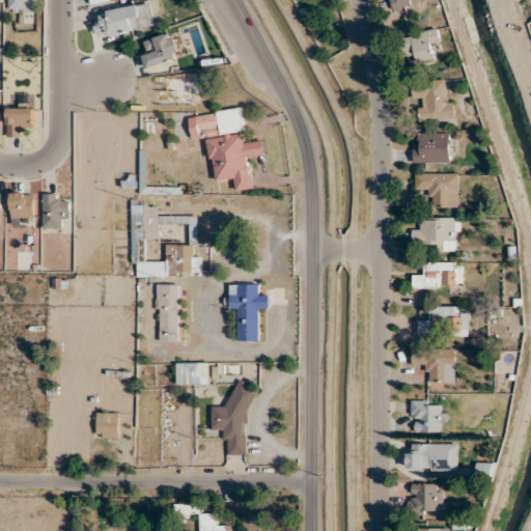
[(35,0),(8,0),(9,10),(36,10),(35,0)]
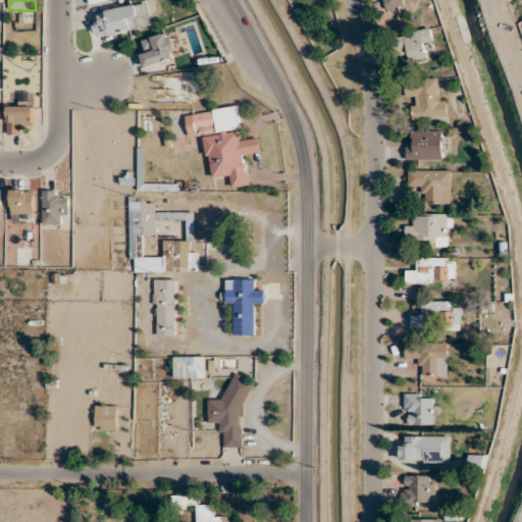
[(91,12),(95,38),(136,32),(132,6),(91,12)]
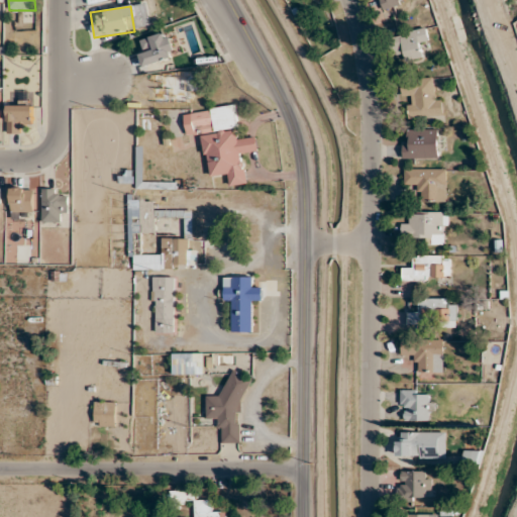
[(394,37),(403,63),(425,55),(421,43),(430,40),(425,26),(394,37)]
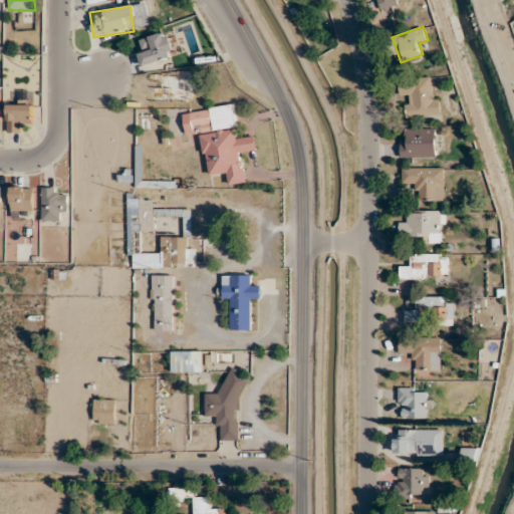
[(137,40),(145,64),(177,55),(170,30),(137,40)]
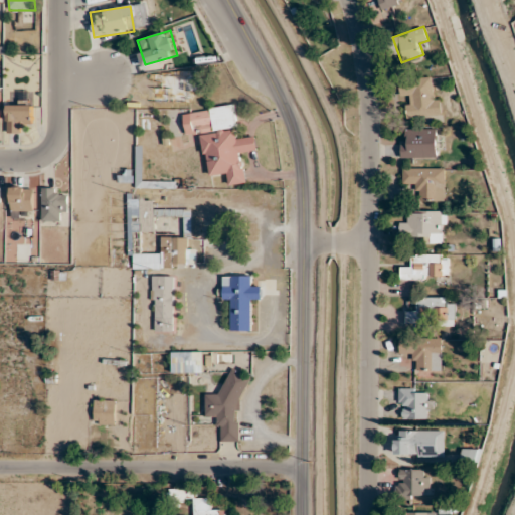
[(436,76),(399,81),(401,97),(405,96),(409,119),(441,115),(436,76)]
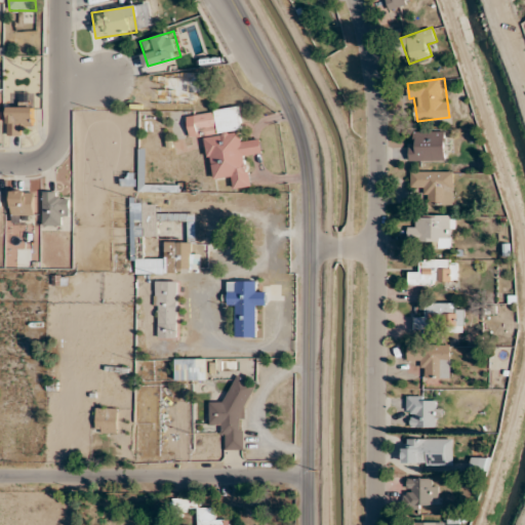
[(7,134),(30,134),(30,127),(34,127),(34,107),(7,107),(7,134)]
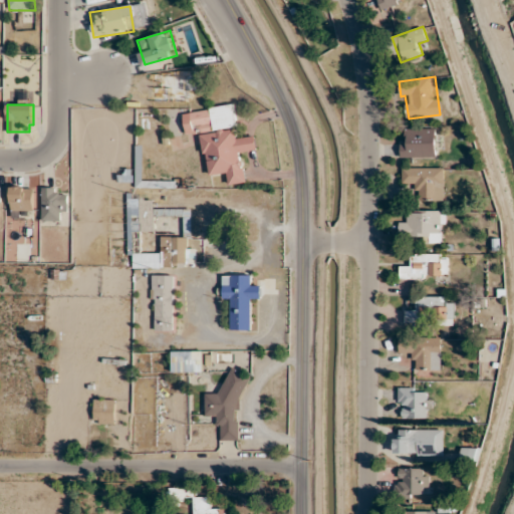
[(208,177),(227,174),(228,185),(245,183),(241,153),(257,150),(255,135),(236,138),(235,129),(214,132),(210,109),(183,113),(186,136),(201,133),(208,177)]
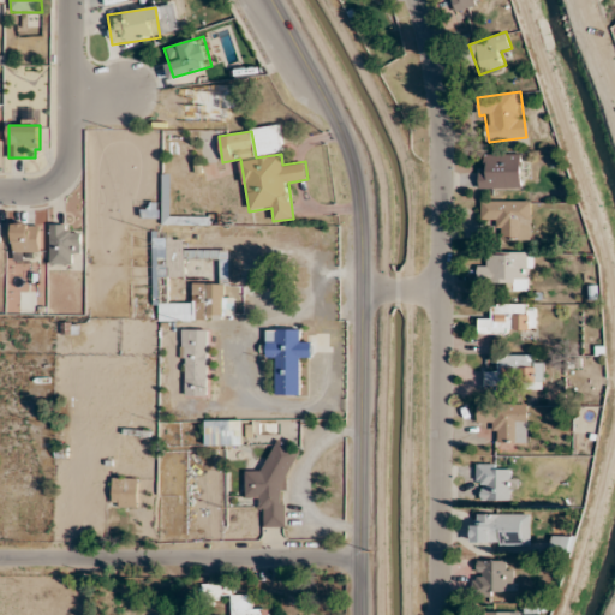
[(523,153),(481,153),(481,187),(523,187),(523,153)]
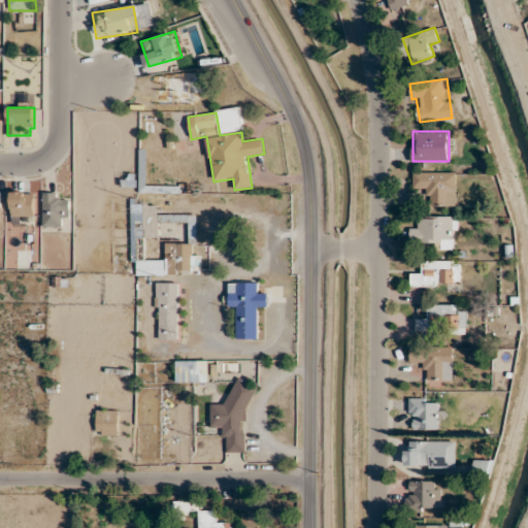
[(457,172),(413,172),(413,194),(434,194),(434,205),(457,205),(457,172)]
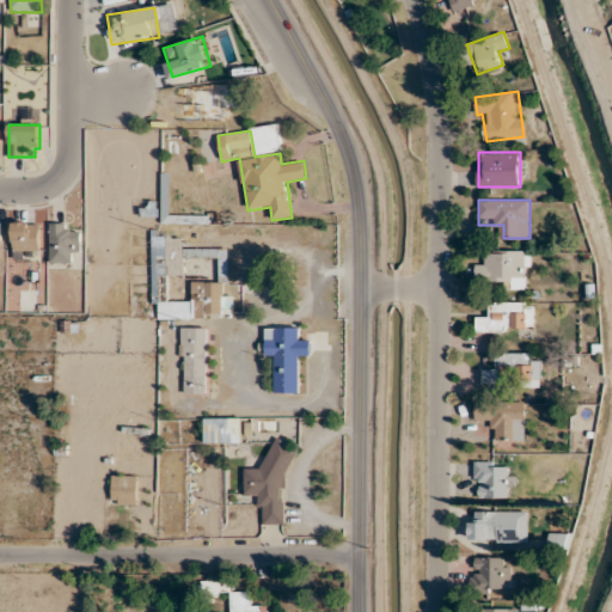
[(40,221),(13,221),(13,251),(40,251),(40,221)]
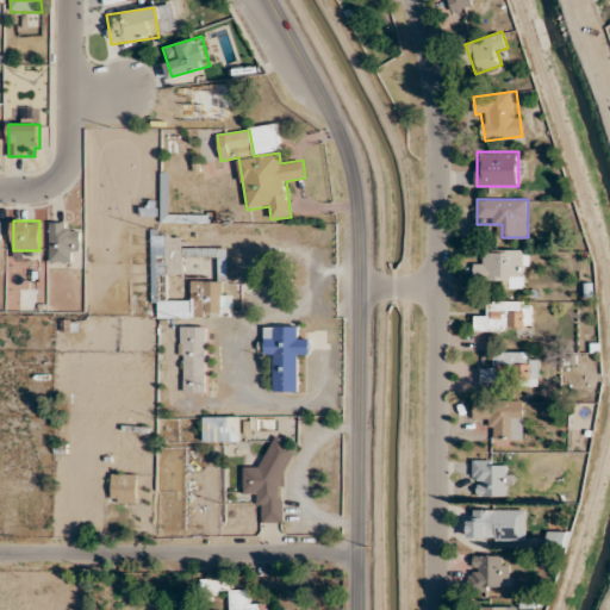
[(80,250),(80,223),(49,223),(49,261),(72,261),(72,250),(80,250)]
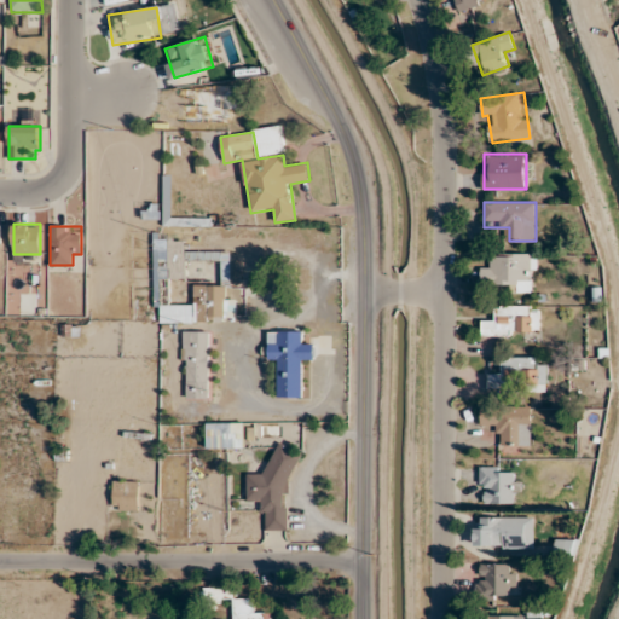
[(154,322),(235,320),(235,299),(226,299),(226,281),(186,282),(185,236),(154,236),(154,322)]
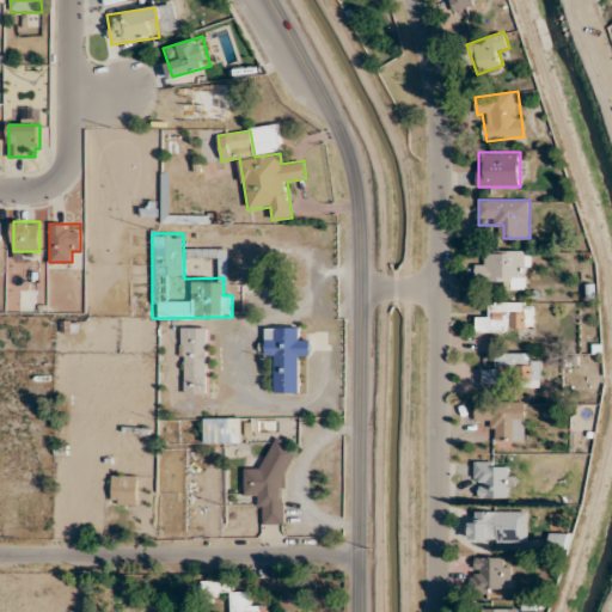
[(527,289),(527,251),(485,251),(485,264),(476,264),(476,277),(499,277),(499,289),(527,289)]
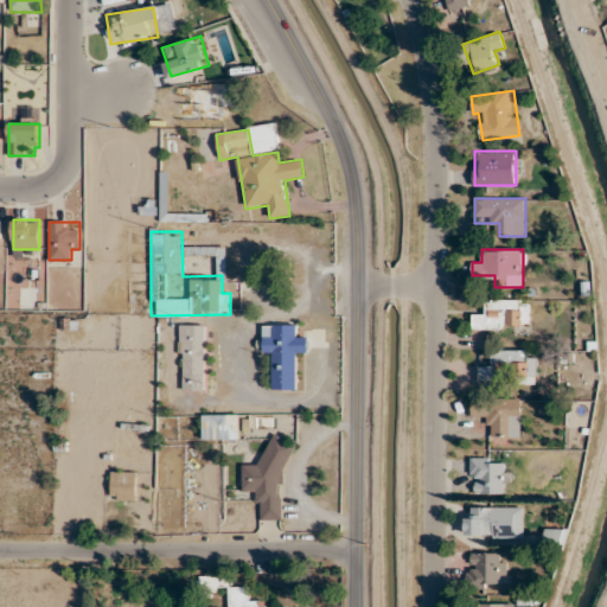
[(472,328),(525,328),(525,300),(485,300),(485,313),(472,313),(472,328)]
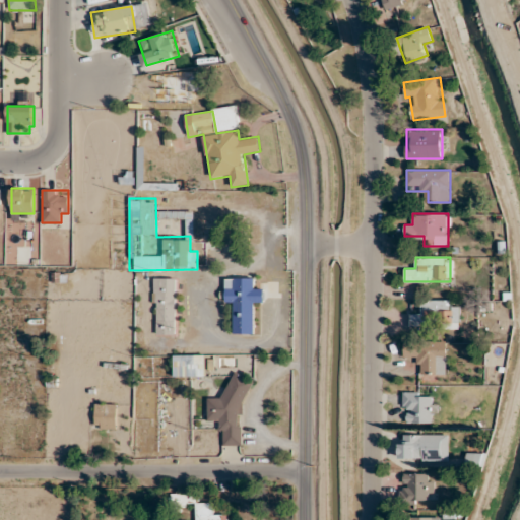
[(225,302),(235,302),(235,334),(254,334),(254,301),(263,301),(263,288),(254,288),(254,277),(225,278),(225,302)]
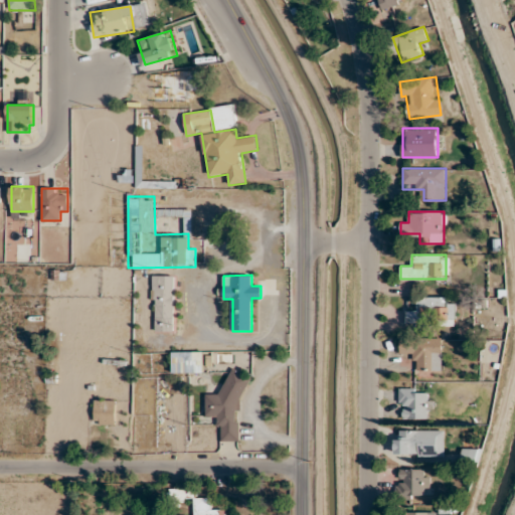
[(173,288),(155,288),(155,319),(173,319),(173,288)]
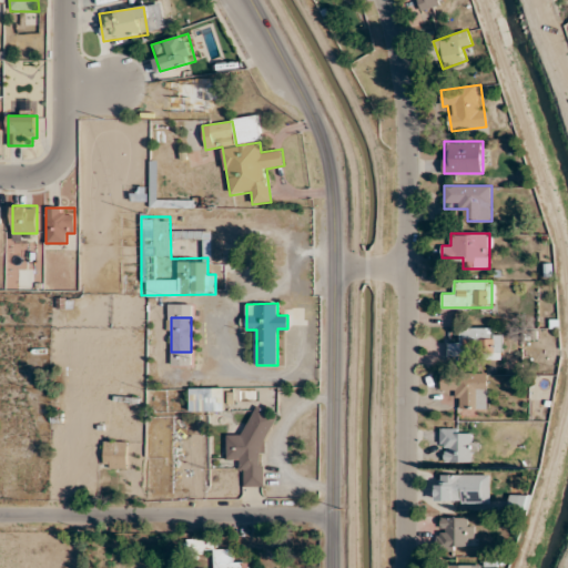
[(493,327),(459,327),(459,342),(448,341),(448,357),(501,357),(501,334),(493,334),(493,327)]
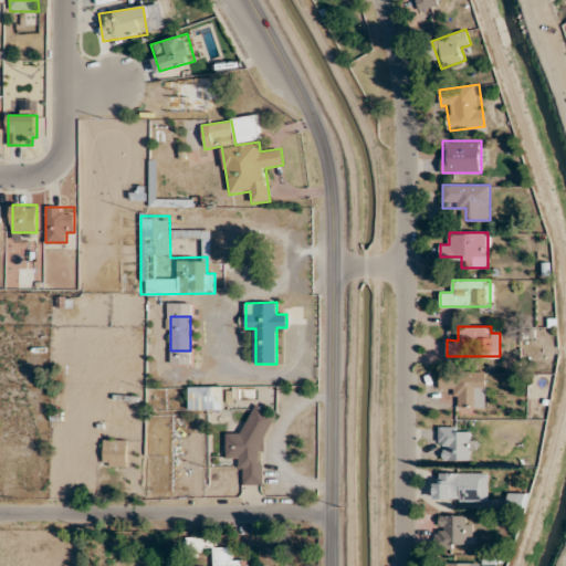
[(439,371),(439,394),(457,394),(457,407),(485,407),(485,371),(439,371)]
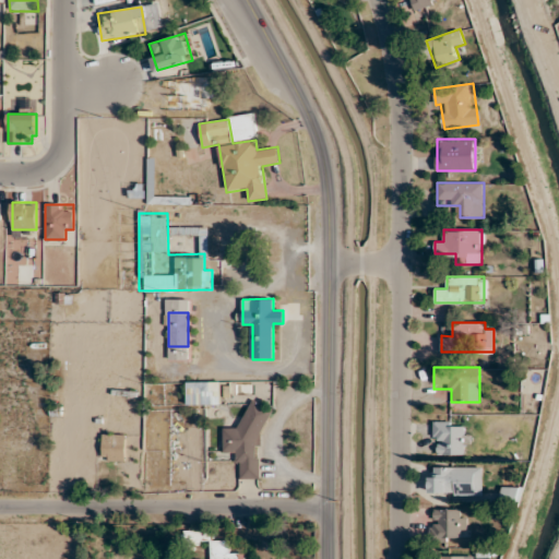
[(187,404),(219,404),(219,381),(187,381),(187,404)]
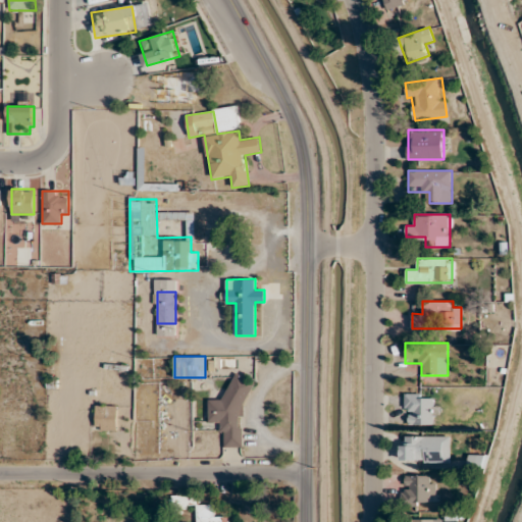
[(242,448),(242,416),(244,412),(244,406),(254,385),(253,381),(236,373),(223,399),(208,400),(208,422),(219,422),(219,431),(223,432),(223,448),(242,448)]
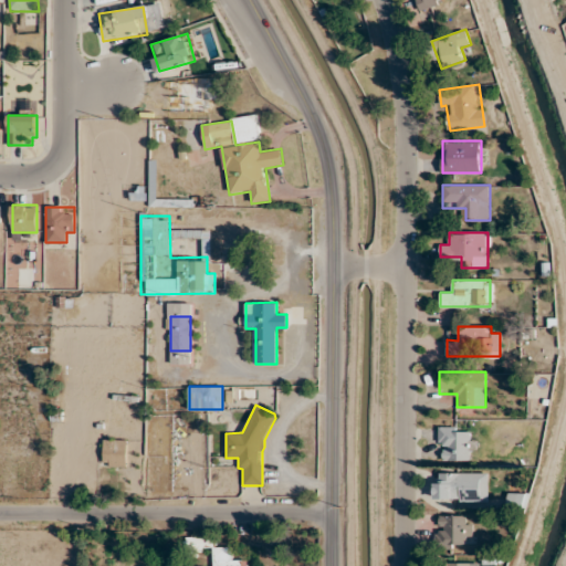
[(465,427),(439,427),(438,460),(474,460),(475,437),(465,437),(465,427)]
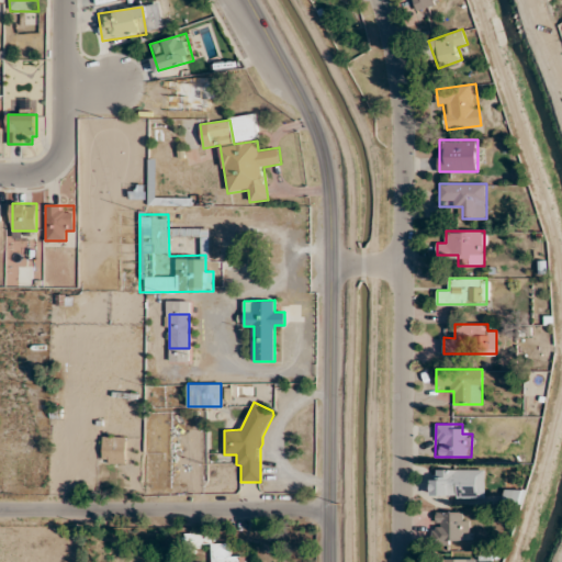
[(125,436),(102,436),(102,463),(125,463),(125,436)]
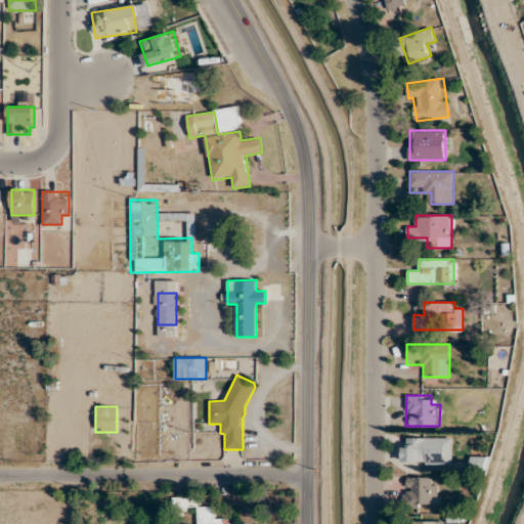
[(451,438),(402,438),(402,464),(451,464),(451,438)]
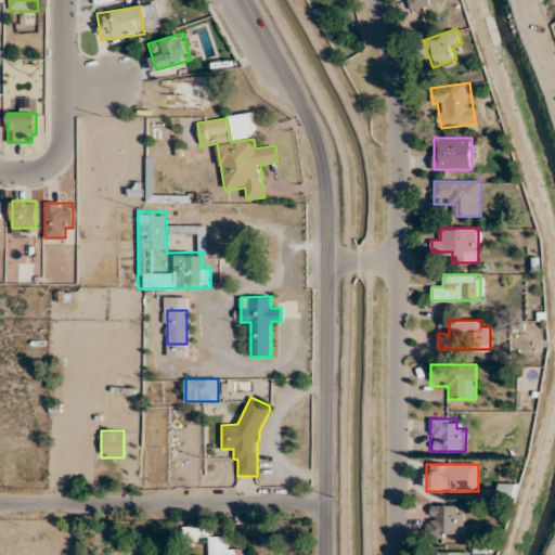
[(516,483),(498,483),(498,495),(516,495),(516,483)]
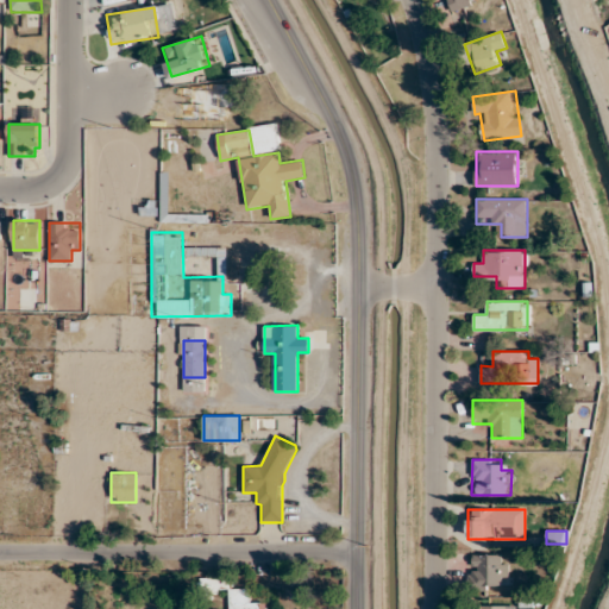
[(469,554),(469,588),(506,588),(506,554),(469,554)]
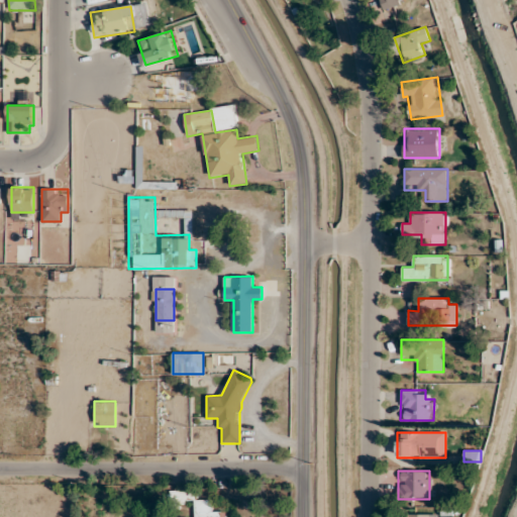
[(226,516),(226,510),(213,511),(213,499),(195,499),(195,490),(171,491),(171,500),(195,500),(194,516),(226,516)]
